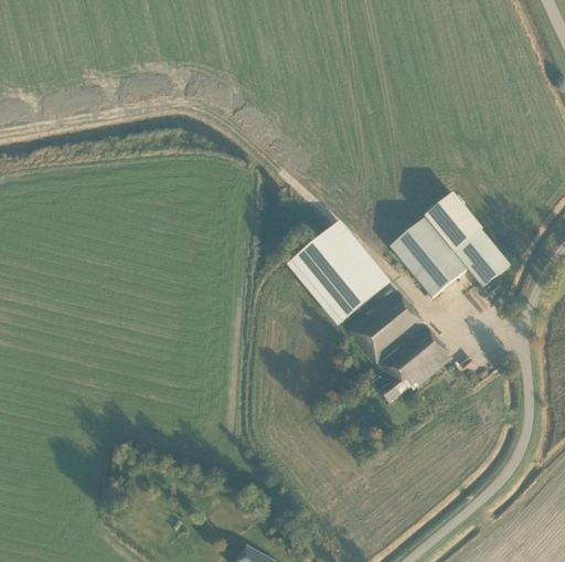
[(481,287),(510,264),(452,193),(390,245),(432,296),(466,268),(481,287)]
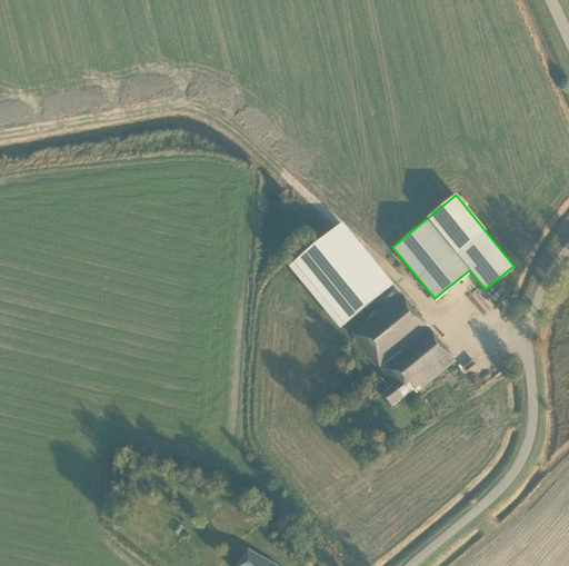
[(288,260),(336,326),(392,285),(345,219),(288,260)]
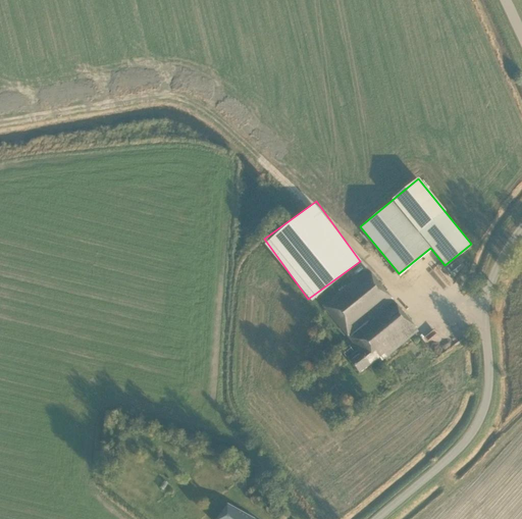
[(418,328),(367,267),(322,304),(359,348),(348,356),(359,371),(379,355),(381,359),(418,328)]
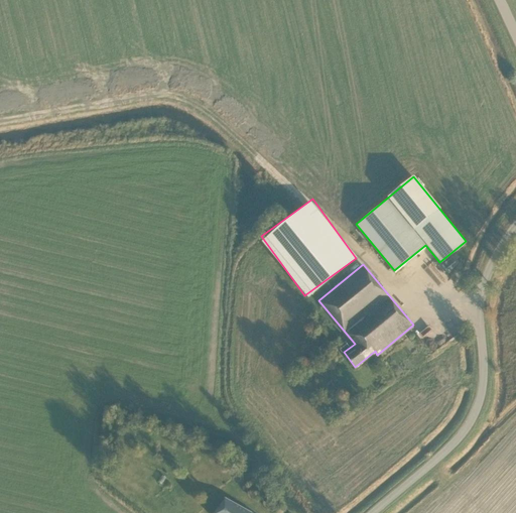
[(426,340),(433,349),(460,332),(453,322),(426,340)]
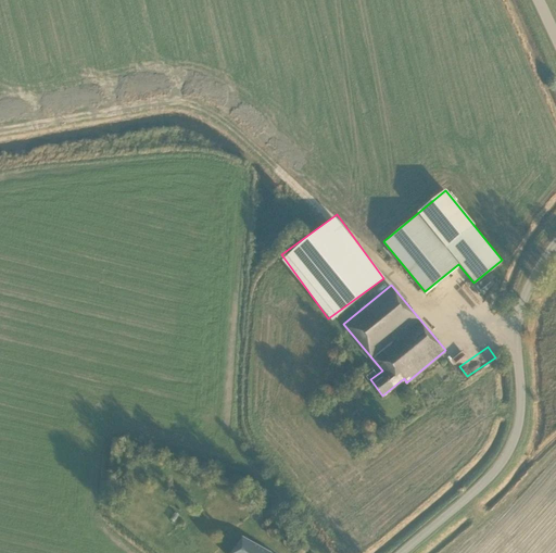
[(368,378),(376,372),(371,366),(364,373),(368,378)]
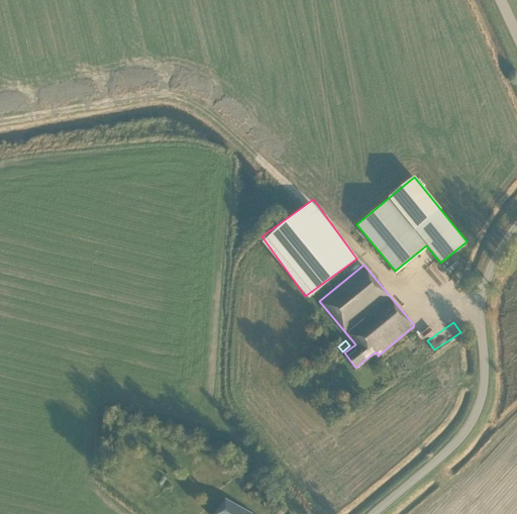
[(301,353),(306,362),(313,357),(307,348),(301,353)]
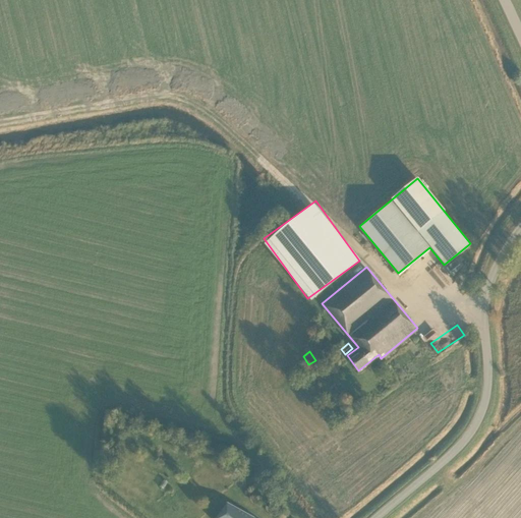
[(331,367),(335,362),(330,359),(326,364),(331,367)]
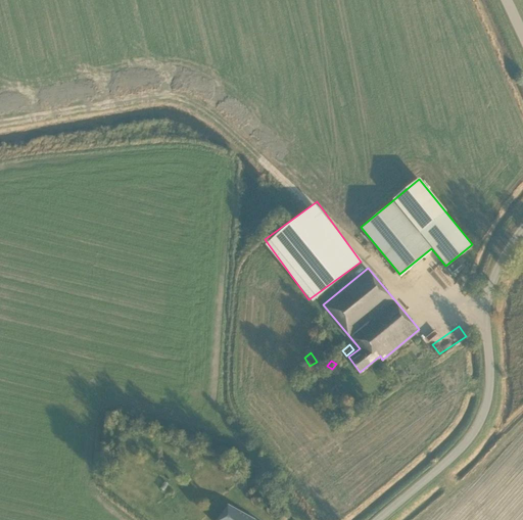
[(257,519),(247,512),(219,498),(205,515),(210,519),(257,519)]
